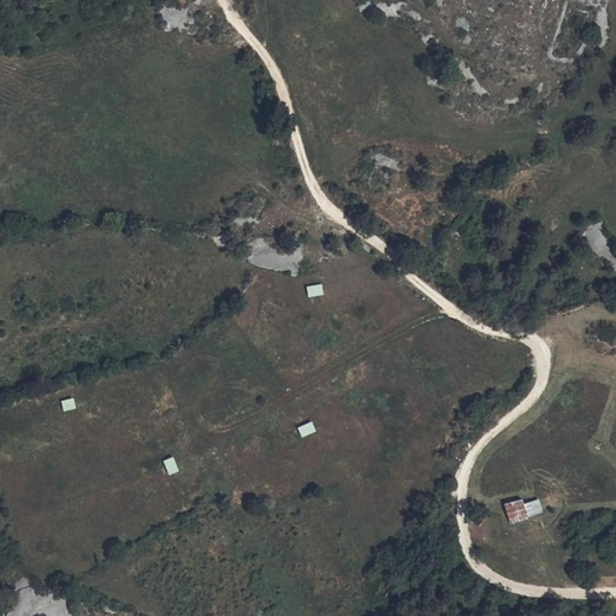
[(309,296),(323,294),(321,284),(307,286),(309,296)]
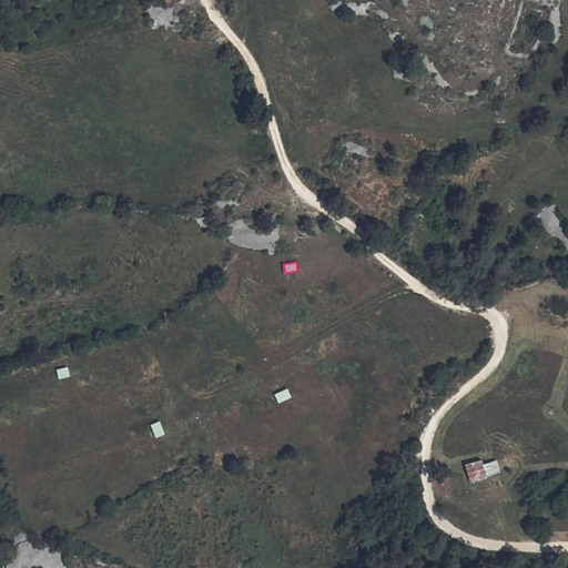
[(68,366),(57,369),(58,378),(70,376),(68,366)]
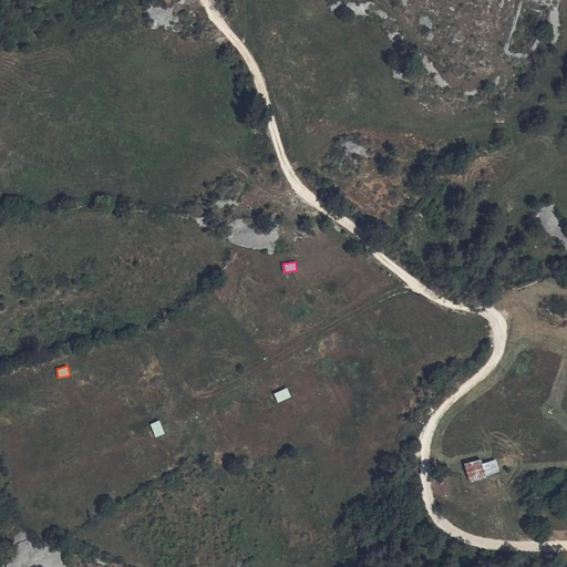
[(278,402),(290,397),(287,388),(275,393),(278,402)]
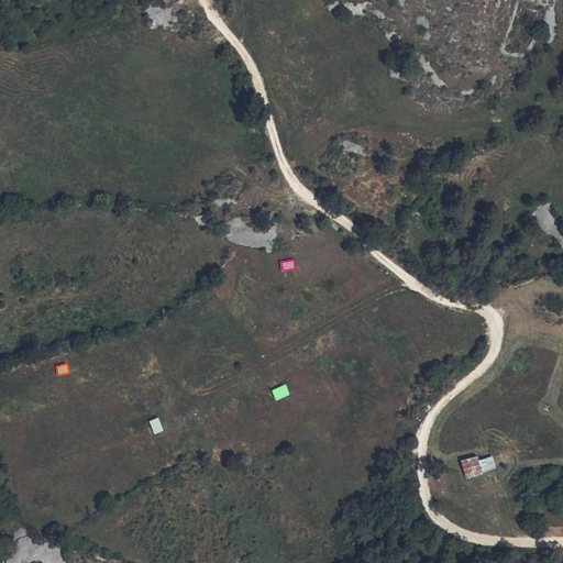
[(154,433),(162,430),(157,419),(151,421),(154,433)]
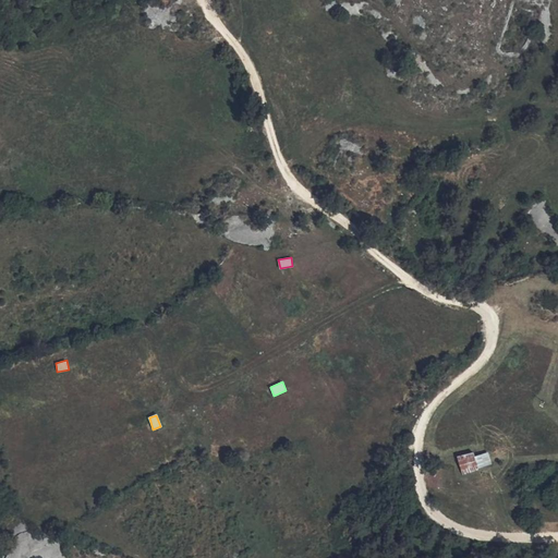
[(472,448),(456,450),(459,468),(475,465),(472,448)]
